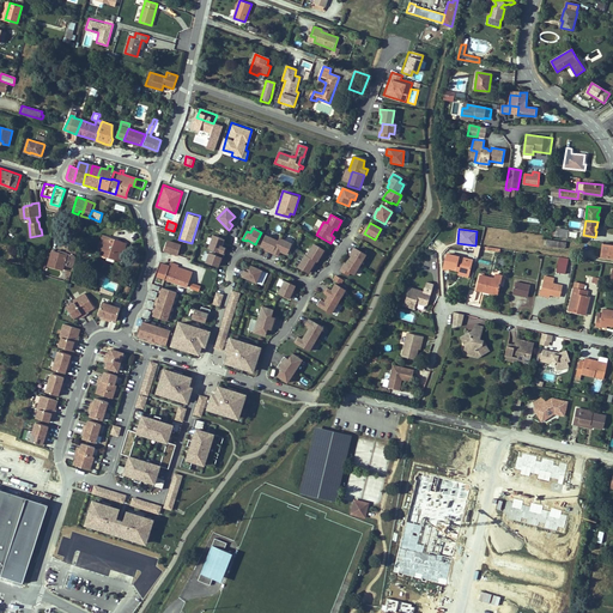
[(272,253),(278,241),(266,235),(261,246),(269,249),(268,252),(272,253)]
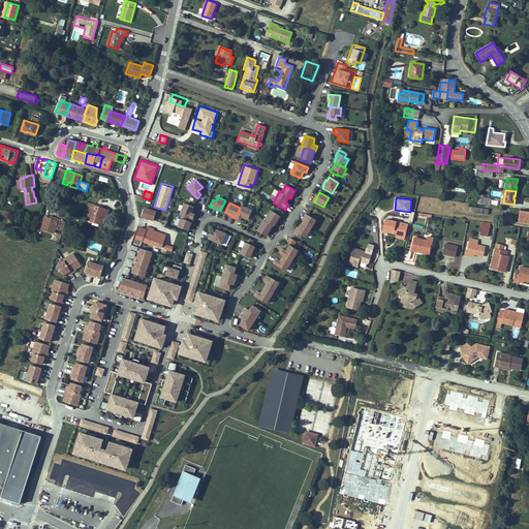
[(104,225),(110,211),(89,204),(86,214),(90,215),(94,216),(92,221),(104,225)]
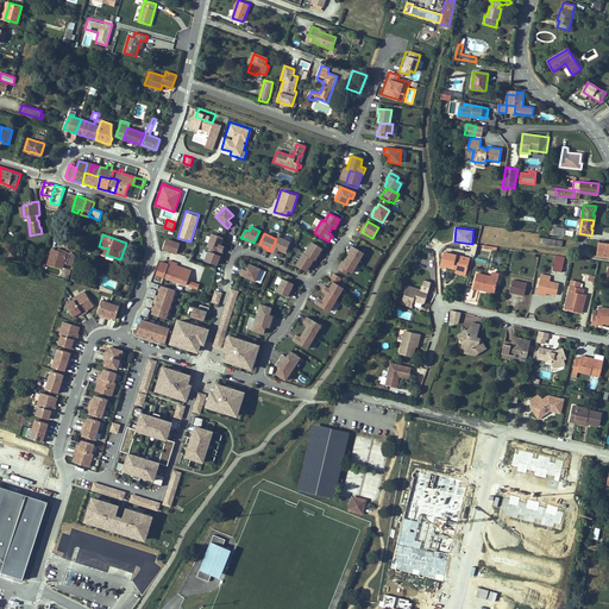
[(220,245),(223,238),(212,234),(207,246),(214,249),(223,252),(225,246),(220,245)]
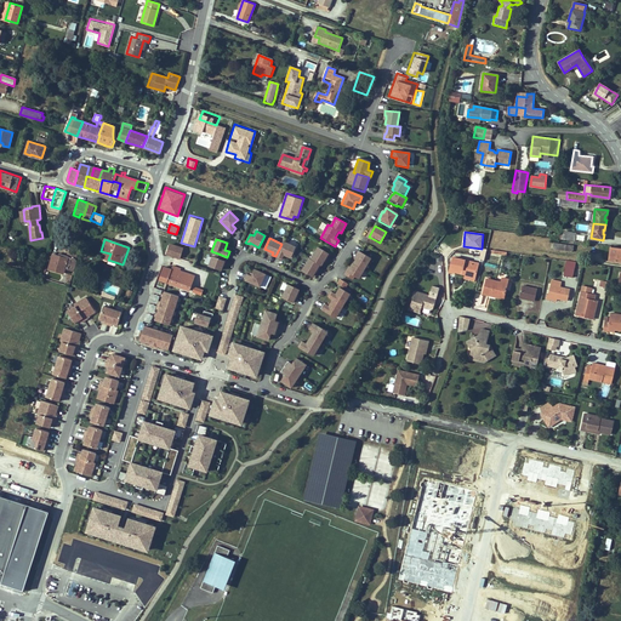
[(291,257),(296,246),(283,240),(281,244),(275,256),(281,260),(284,255),(291,257)]
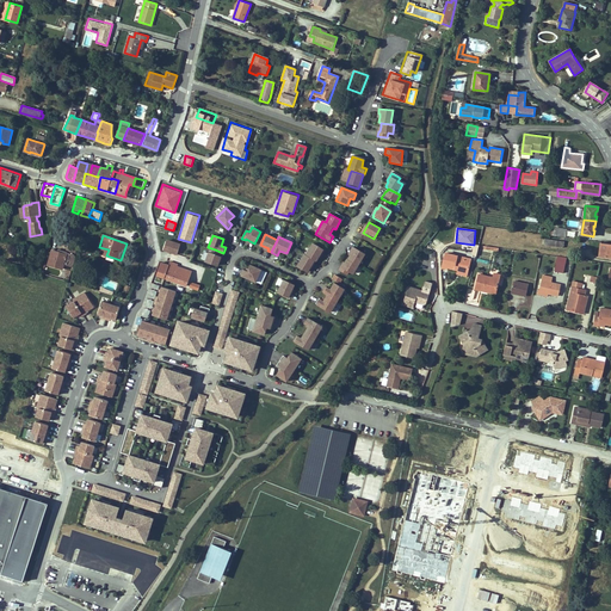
[(180,246),(167,241),(165,251),(177,255),(180,246)]
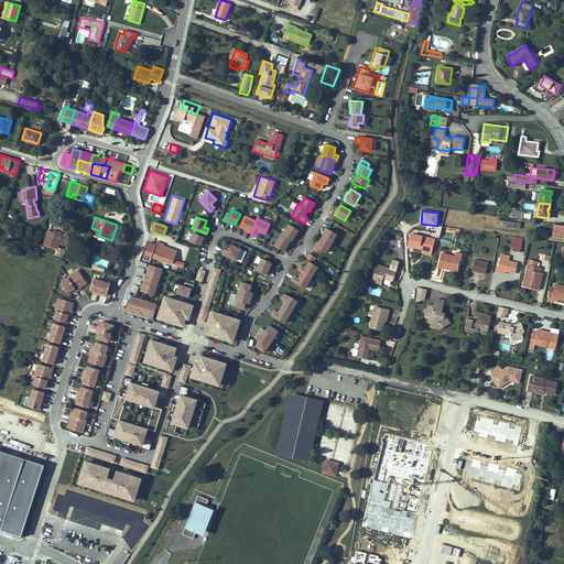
[(563,225),(554,224),(553,236),(563,237),(563,236),(563,225)]
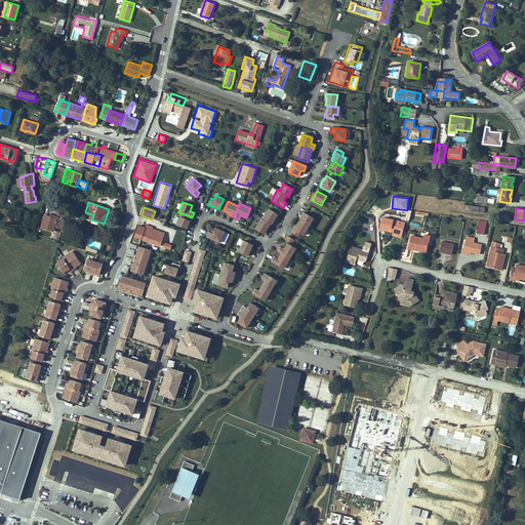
[(272,225),(276,217),(277,218),(279,215),(269,209),(263,218),(272,225)]
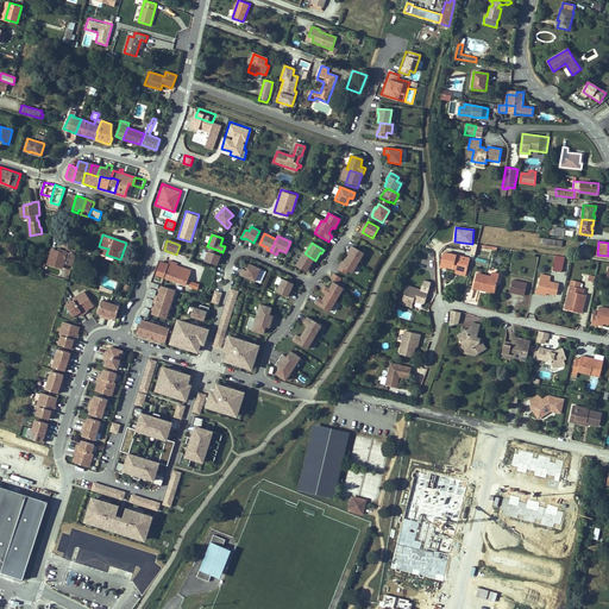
[(351,274),(364,253),(352,246),(347,255),(349,255),(344,263),(343,262),(337,270),(345,275),(346,271),(351,274)]
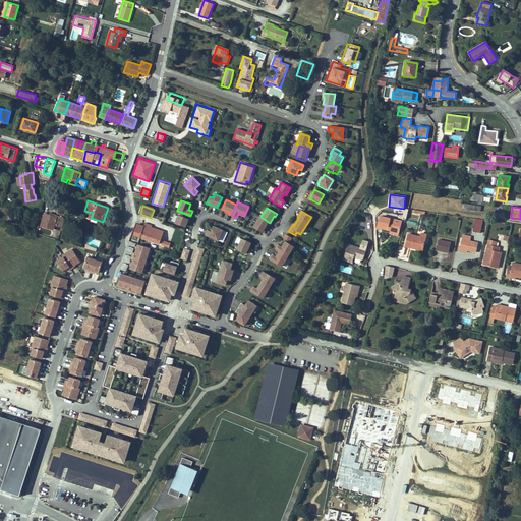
[(62,226),(64,219),(63,217),(57,215),(50,213),(49,215),(45,214),(41,226),(53,229),(54,226),(60,227),(62,226)]
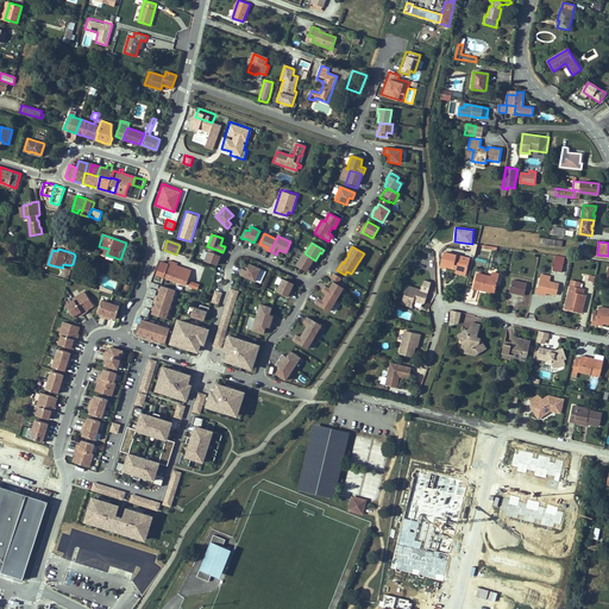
[(219,261),(220,256),(221,257),(223,252),(214,249),(213,253),(208,251),(205,261),(217,265),(219,261)]
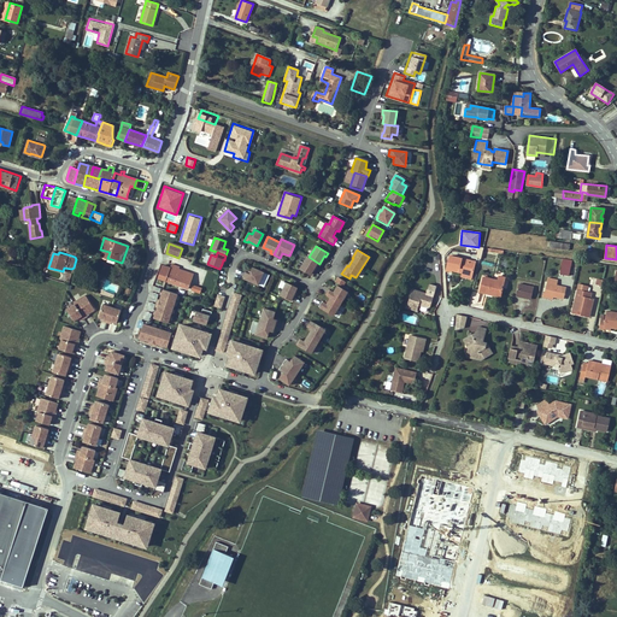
[(472,275),(475,262),(450,256),(447,265),(453,266),(452,270),(463,272),(472,275)]
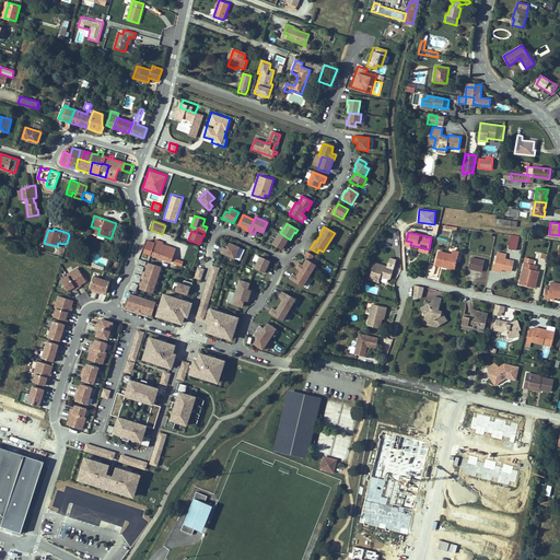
[(288,243),(290,240),(280,233),(279,233),(272,243),(282,249),(284,245),(287,242),(288,243)]
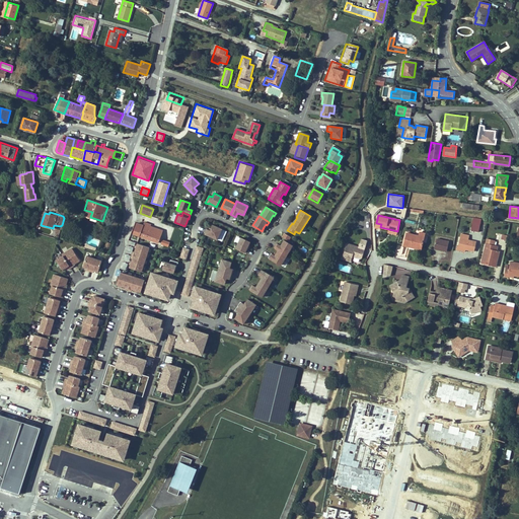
[(478,232),(482,219),(473,218),(470,230),(478,232)]
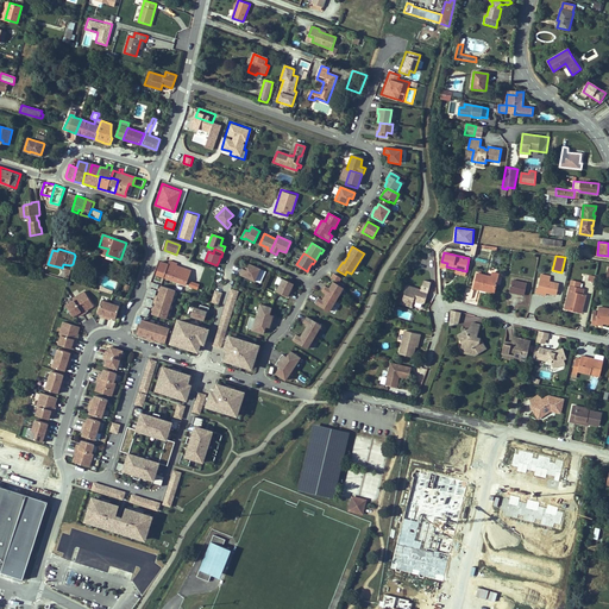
[(169,264),(162,262),(157,276),(187,287),(192,271),(174,265),(175,262),(170,261),(169,264)]
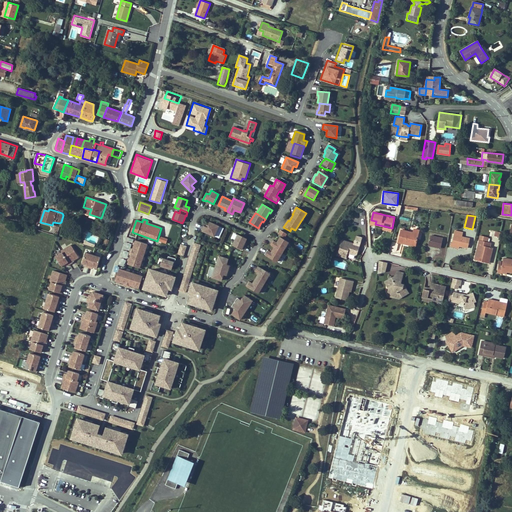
[(214,236),(219,226),(210,222),(207,227),(203,225),(201,230),(214,236)]
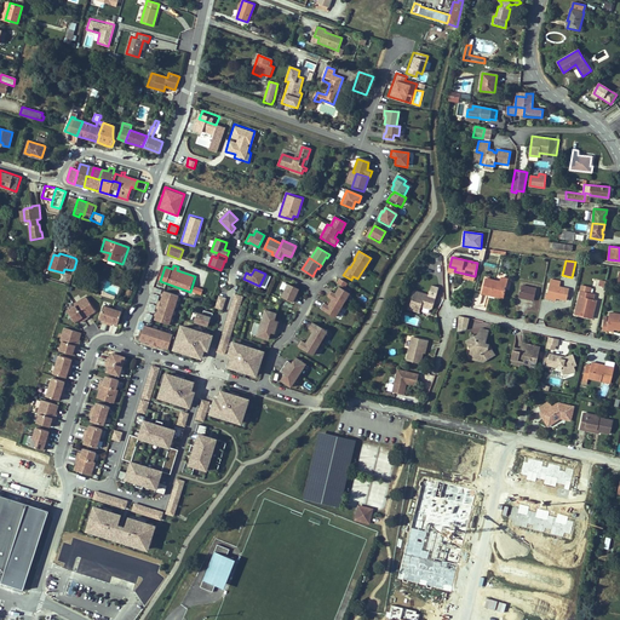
[(503,296),(506,283),(500,282),(486,279),(482,293),(488,294),(489,292),(503,296)]
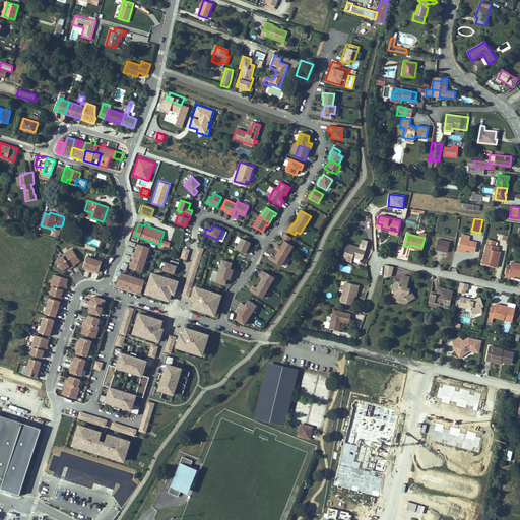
[(248,249),(251,242),(241,238),(237,249),(247,254),(249,250),(248,249)]
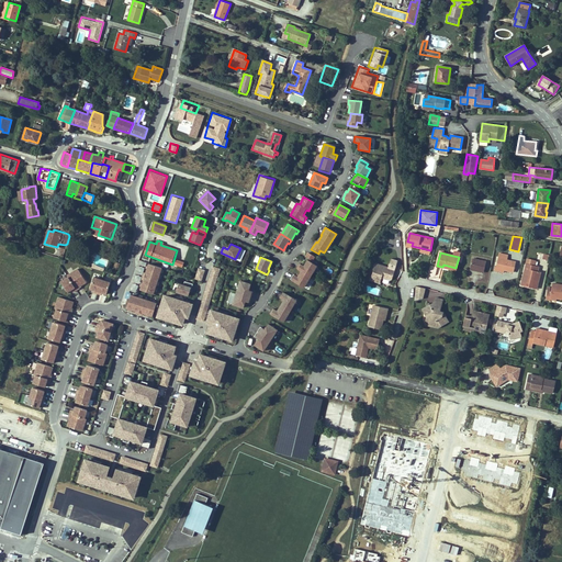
[(514,272),(516,262),(507,260),(498,258),(497,258),(496,267),(504,269),(504,270),(514,272)]
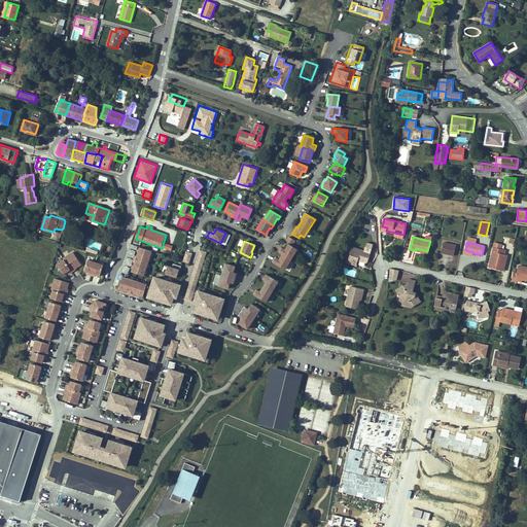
[(367,261),(373,245),(366,243),(363,251),(352,247),(347,262),(356,266),(358,260),(365,262),(367,261)]
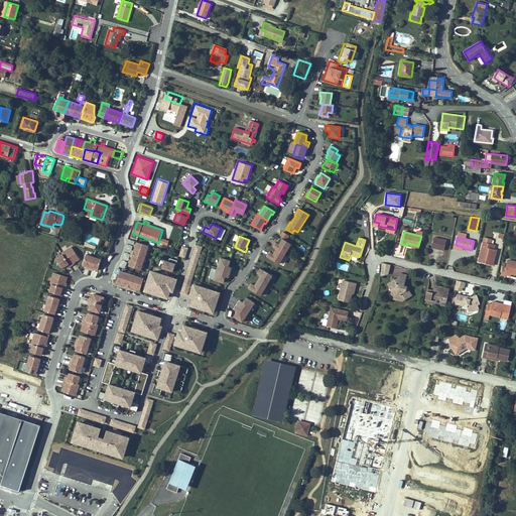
[(444,248),(446,240),(433,238),(431,247),(438,249),(438,247),(444,248)]
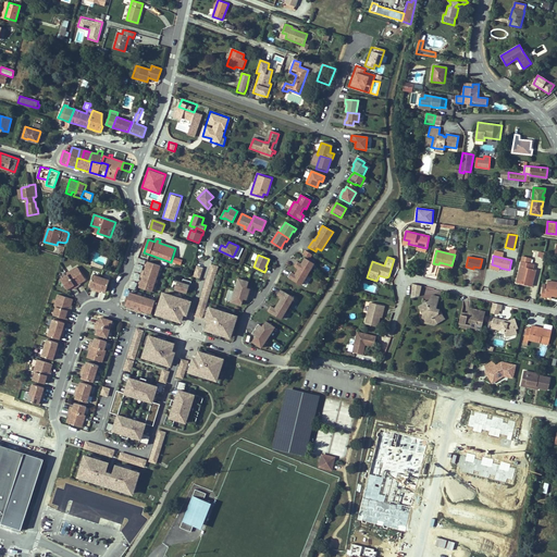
[(301,287),(314,265),(304,259),(300,264),(297,263),(294,269),(297,271),(294,275),(291,273),(287,280),(301,287)]
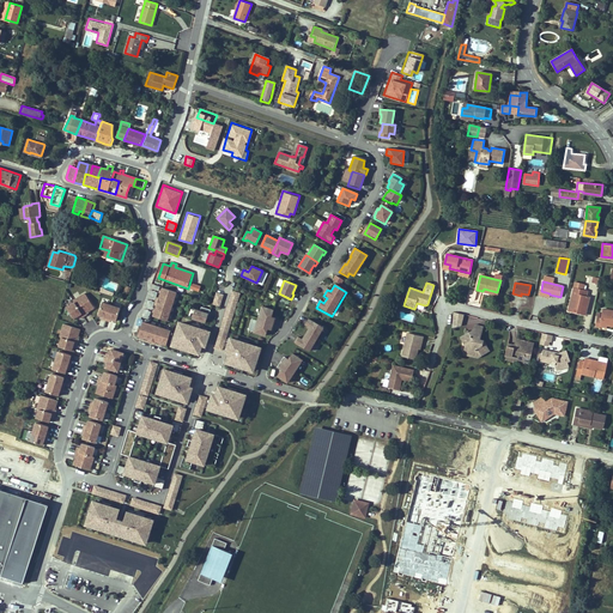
[(580,314),(582,307),(587,308),(590,297),(587,296),(588,291),(583,290),(574,287),(568,311),(580,314)]
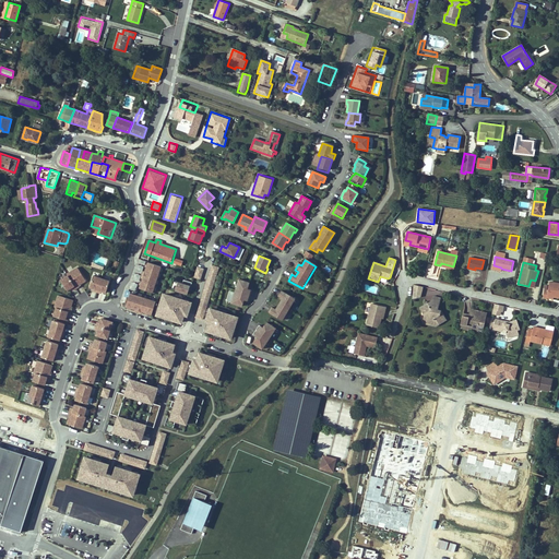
[(153,293),(162,266),(149,263),(140,288),(153,293)]
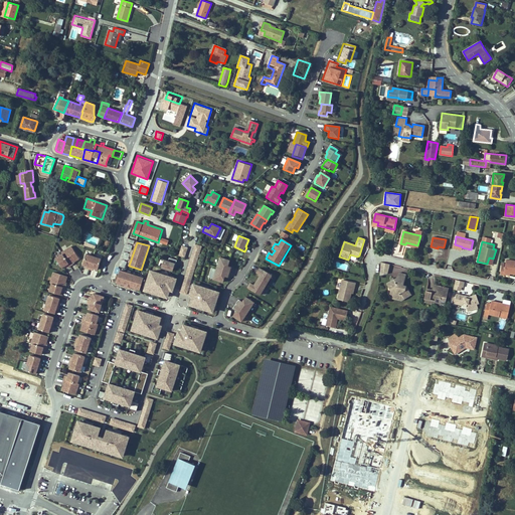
[(187,296),(203,246),(195,244),(180,294),(187,296)]
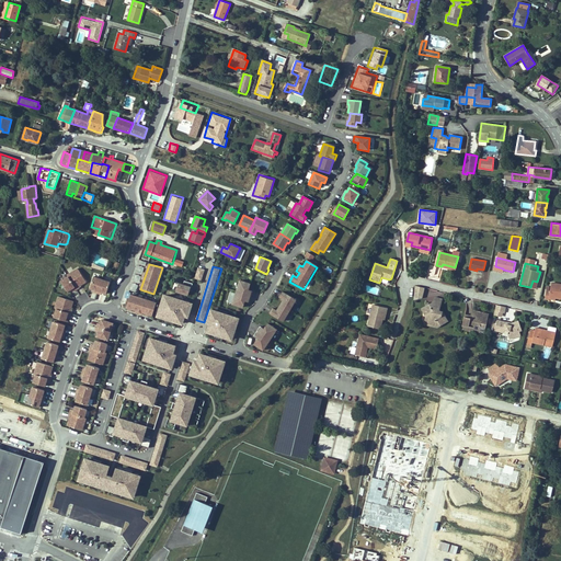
[(78,268),(67,275),(68,276),(76,289),(79,287),(79,286),(80,285),(86,282),(78,268)]
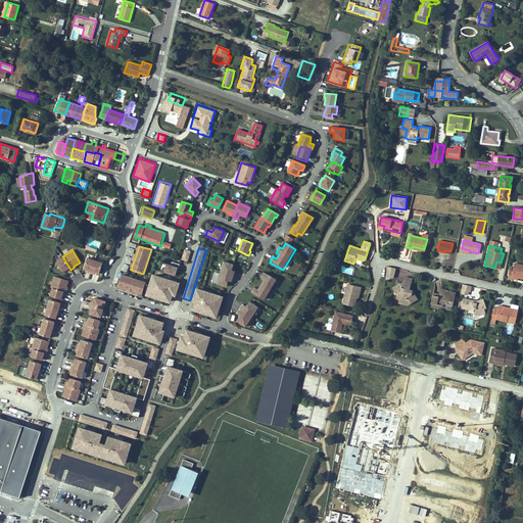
[(191,251),(185,250),(182,260),(188,263),(191,251)]
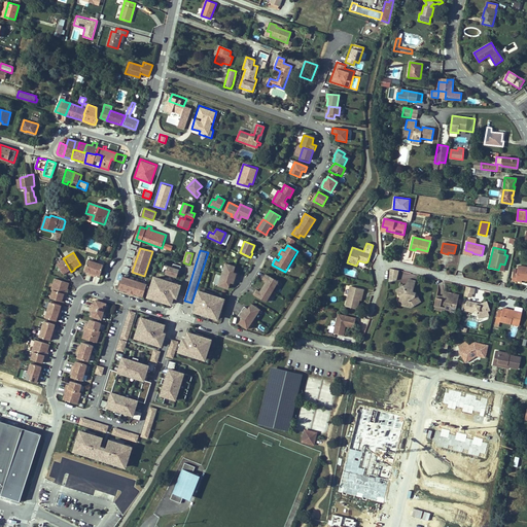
[(64,259),(57,265),(63,274),(65,273),(67,272),(68,274),(71,272),(64,259)]
